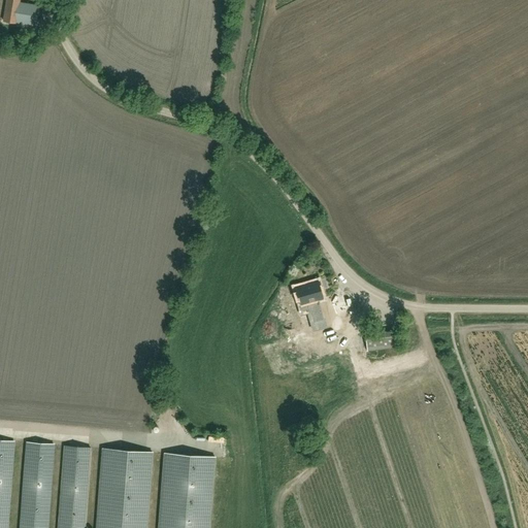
[(35,27),(39,6),(19,3),(19,0),(6,0),(3,21),(35,27)]
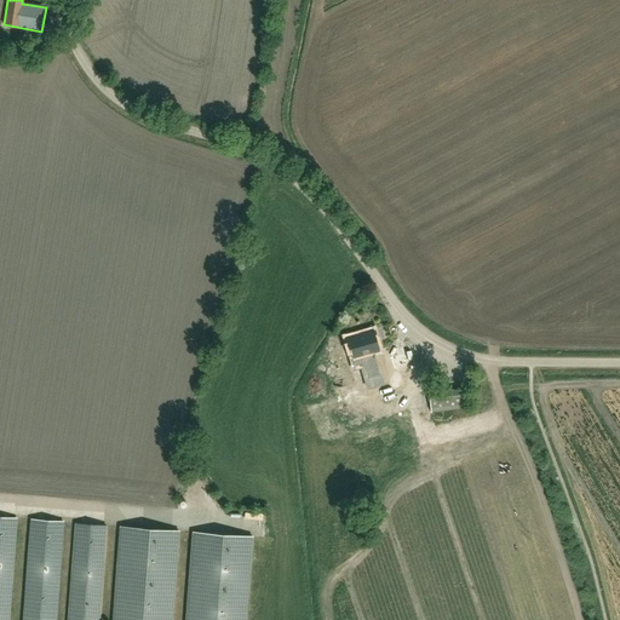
[(351,401),(400,386),(390,356),(375,360),(373,351),(378,350),(373,332),(348,339),(352,357),(362,355),(365,363),(342,369),(351,401)]
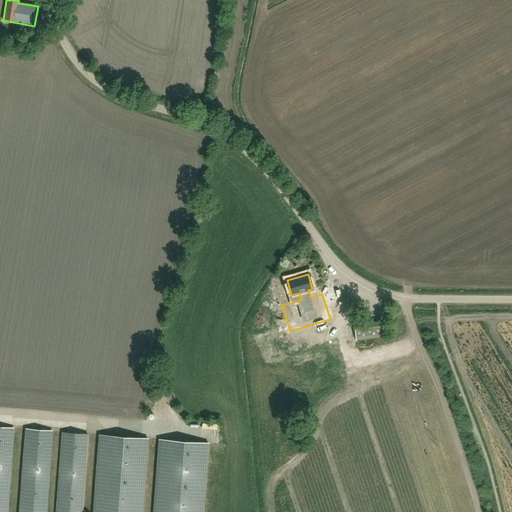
[(358,340),(388,339),(387,326),(357,328),(358,340)]
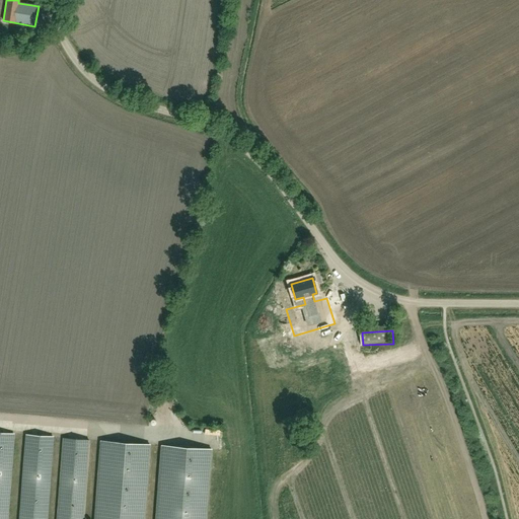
[(0,518),(206,518),(211,450),(162,446),(156,518),(144,518),(150,445),(101,442),(94,518),(82,518),(89,441),(64,439),(57,518),(47,518),(48,511),(47,511),(53,437),(27,435),(21,508),(19,518),(6,518),(8,508),(7,508),(13,434),(0,433),(0,518)]
